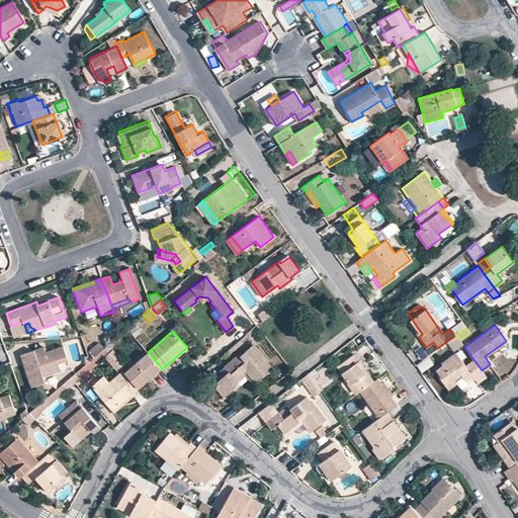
[(459,340),(455,335),(454,336),(447,341),(453,350),(462,344),(459,340)]
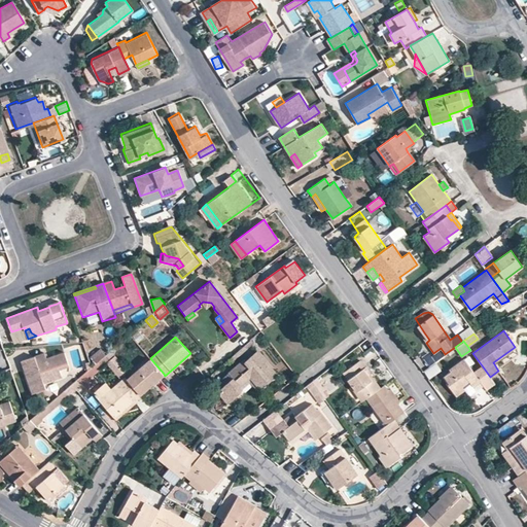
[(45,352),(22,360),(33,393),(45,389),(44,382),(62,376),(59,369),(70,364),(65,351),(47,357),(45,352)]
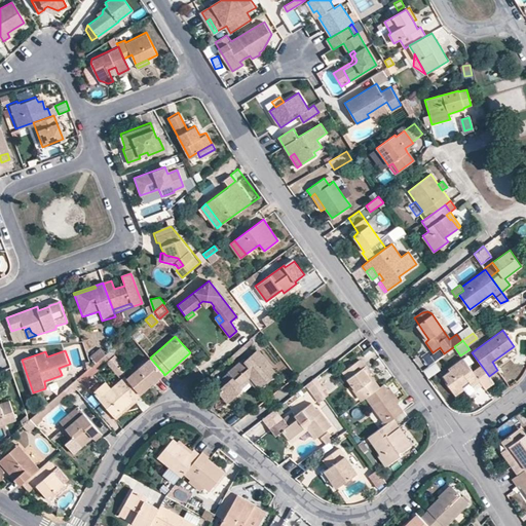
[(220,392),(228,402),(241,390),(241,386),(239,384),(249,375),(260,387),(276,373),(256,350),(243,361),(241,359),(228,371),(232,376),(220,386),(220,392)]
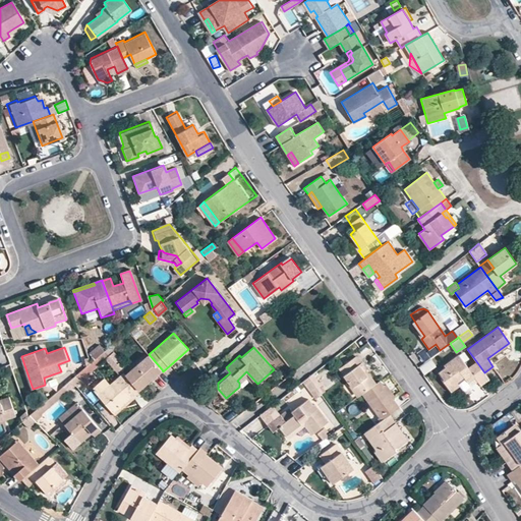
[(89,354),(94,359),(101,353),(96,348),(89,354)]
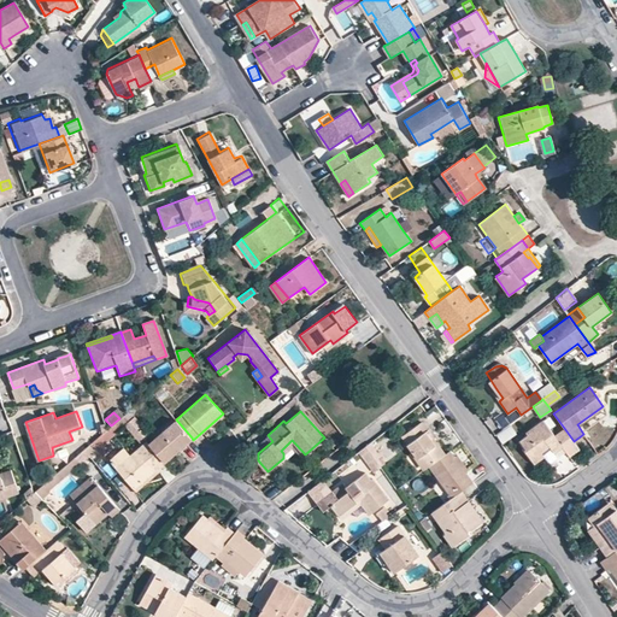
[(130,422),(124,415),(119,418),(111,425),(107,429),(83,450),(89,457),(125,425),(130,422)]
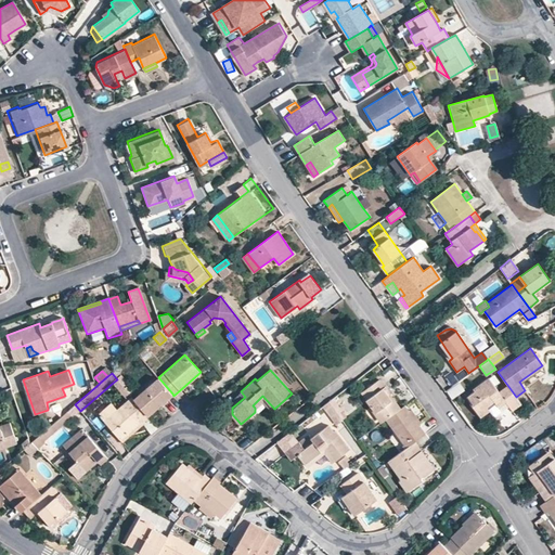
[(133,399),(147,415),(172,394),(158,377),(133,399)]
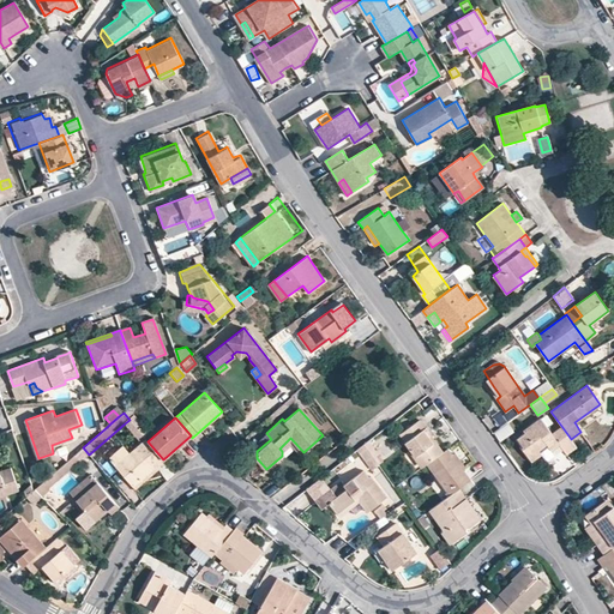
[(567,453),(577,447),(571,439),(561,426),(552,433),(541,417),(523,429),(525,433),(517,438),(523,446),(522,446),(531,462),(541,455),(546,462),(555,455),(552,450),(560,444),(567,453)]
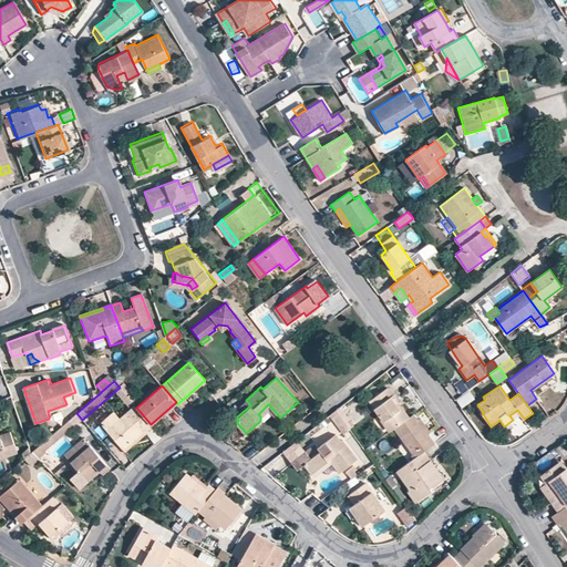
[(132,403),(120,388),(115,391),(129,406),(132,403)]
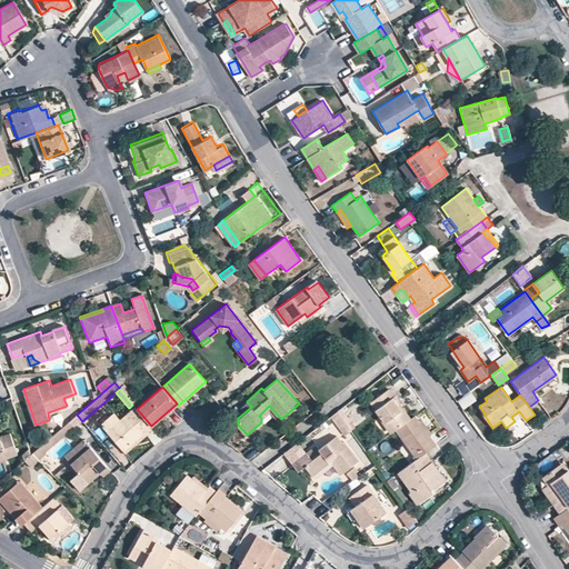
[(370,402),(391,431),(395,429),(410,417),(403,408),(400,410),(391,398),(395,396),(389,389),(370,402)]
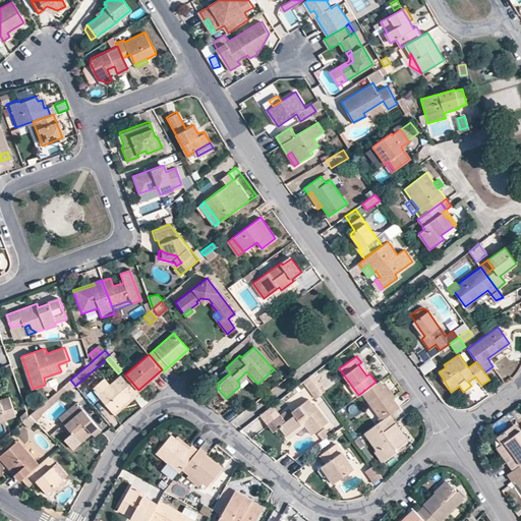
[(358,364),(366,375),(369,373),(361,362),(358,364)]
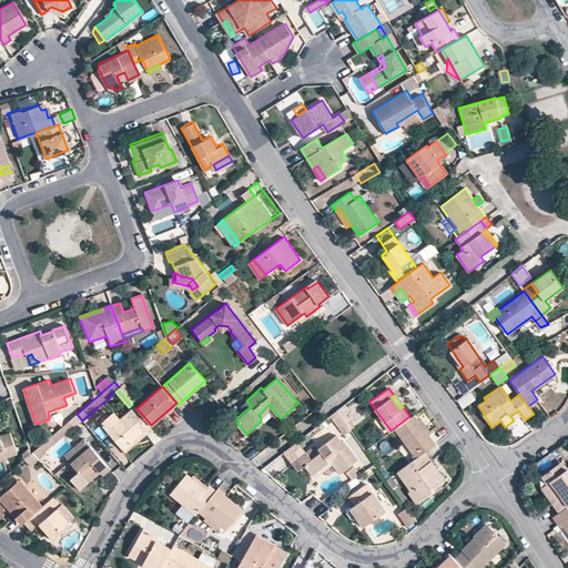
[(239,407),(237,417),(251,406),(246,401),(239,407)]
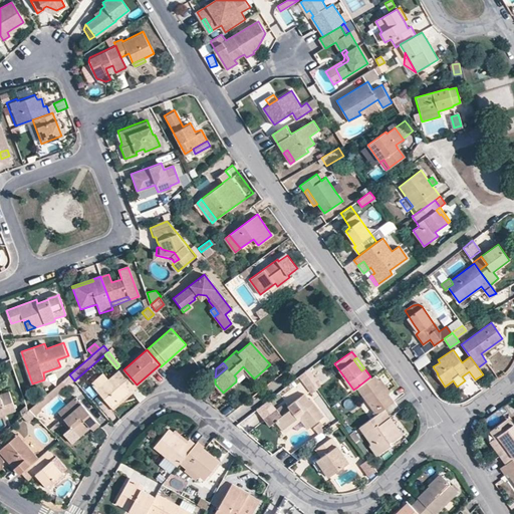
[(236,377),(236,381),(243,374),(250,381),(254,378),(243,366),(234,375),(236,377)]
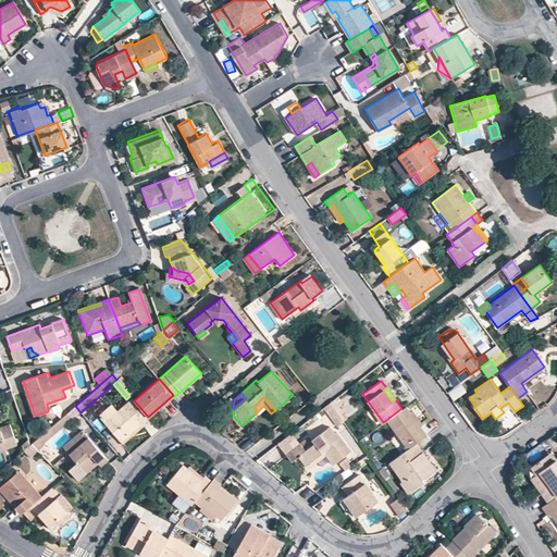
[(104,422),(119,440),(140,421),(143,424),(149,419),(148,417),(134,400),(132,398),(104,422)]
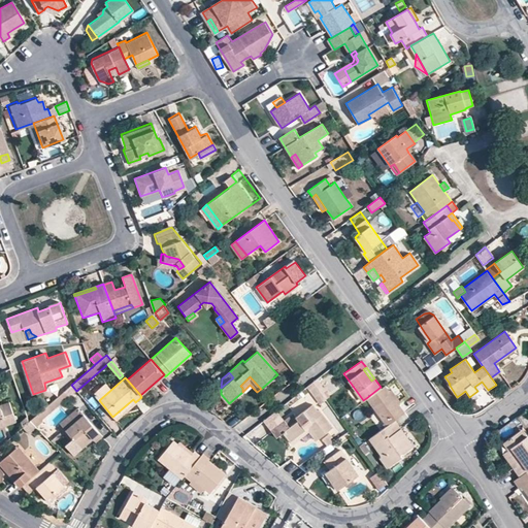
[(318,383),(315,385),(325,399),(329,396),(318,383)]
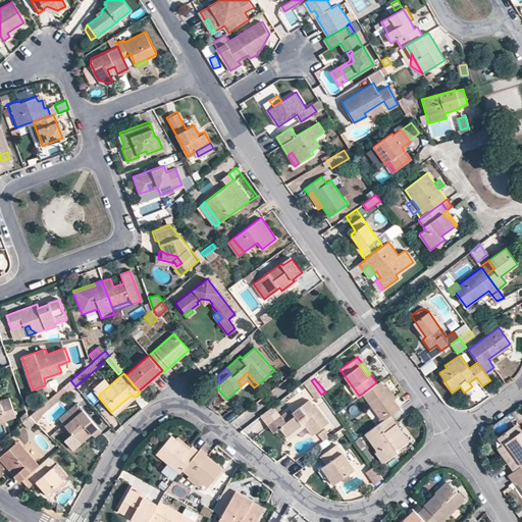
[(311,395),(314,393),(318,397),(321,395),(311,380),(305,384),(311,395)]
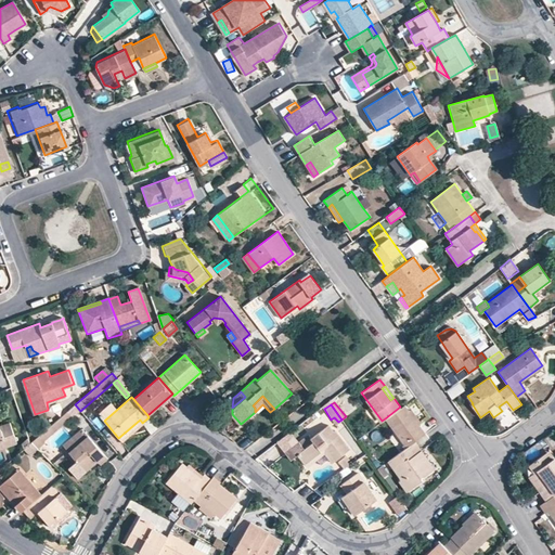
[(385,418),(407,447),(414,441),(425,433),(418,424),(409,411),(404,404),(400,407),(385,418)]
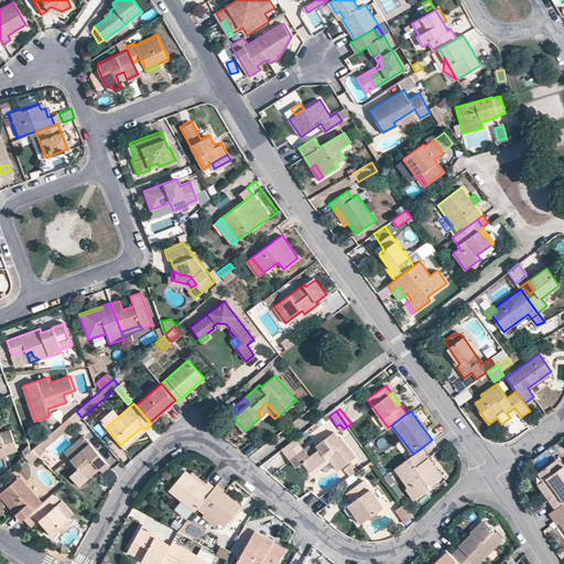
[(518,433),(525,420),(514,414),(507,426),(518,433)]
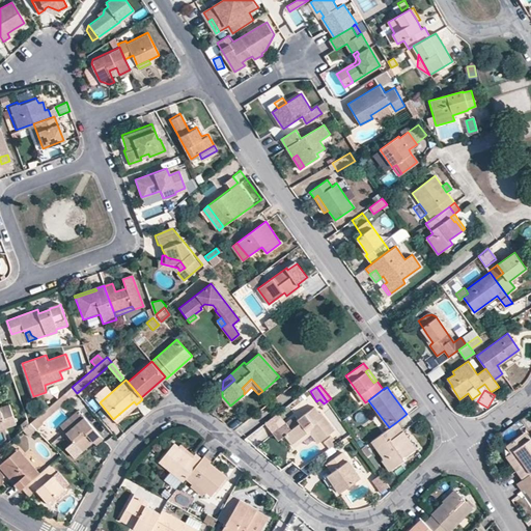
[(394,392),(391,393),(400,406),(402,403),(394,392)]
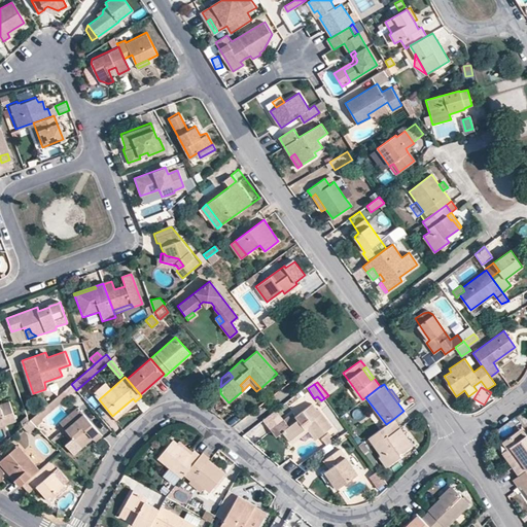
[(96,395),(89,398),(93,408),(100,403),(96,395)]
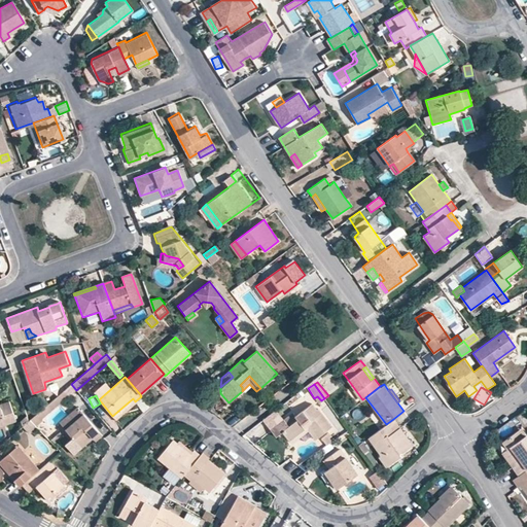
[(133,398),(112,416),(114,419),(135,401),(133,398)]
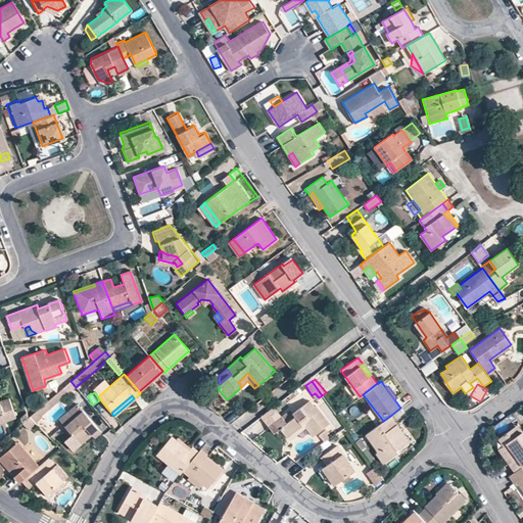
[(0,417),(15,412),(9,396),(0,399),(0,398),(0,417)]
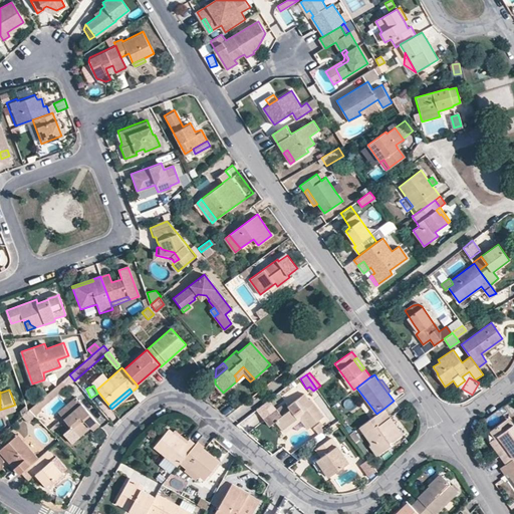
[(278,409),(265,419),(270,425),(276,420),(282,429),(300,416),(309,427),(323,415),(310,398),(308,400),(303,393),(287,406),(285,403),(278,409)]
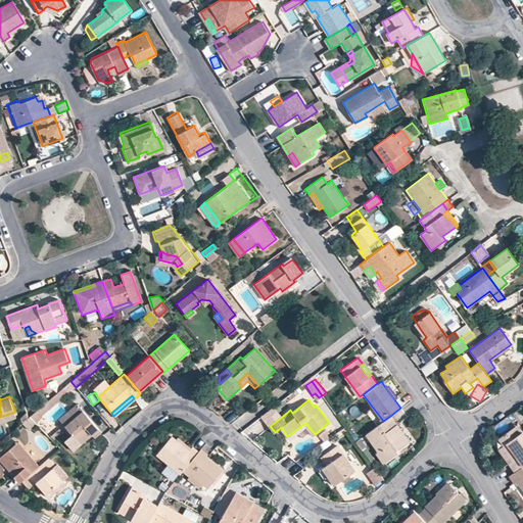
[(263,416),(270,426),(283,416),(275,406),(263,416)]
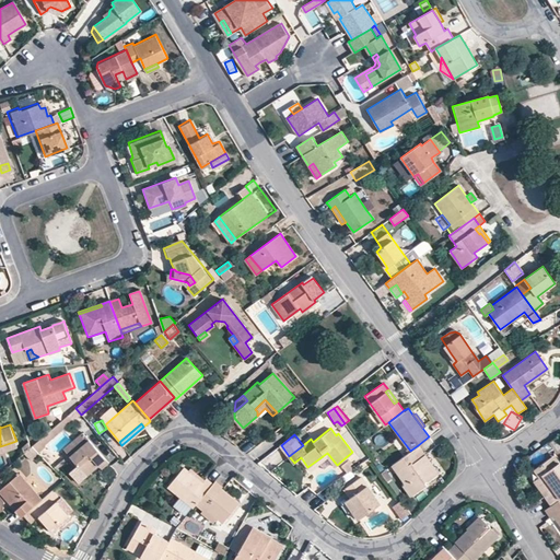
[(100,468),(108,462),(89,439),(69,455),(78,465),(69,471),(78,482),(86,475),(83,471),(94,463),(97,466),(100,468)]
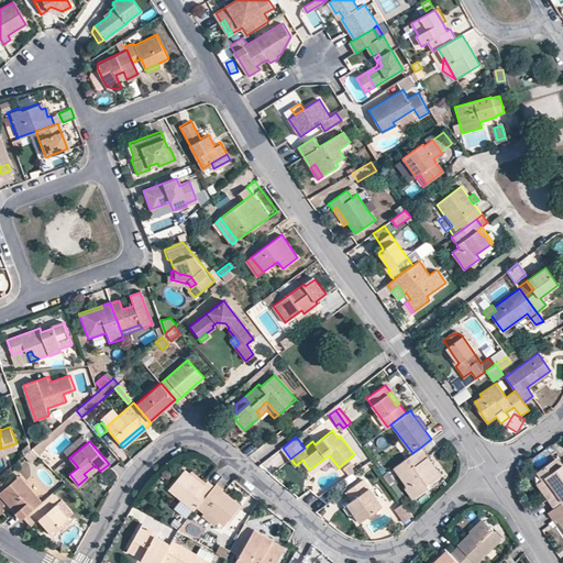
[(0,456),(19,450),(17,443),(0,449),(0,456)]
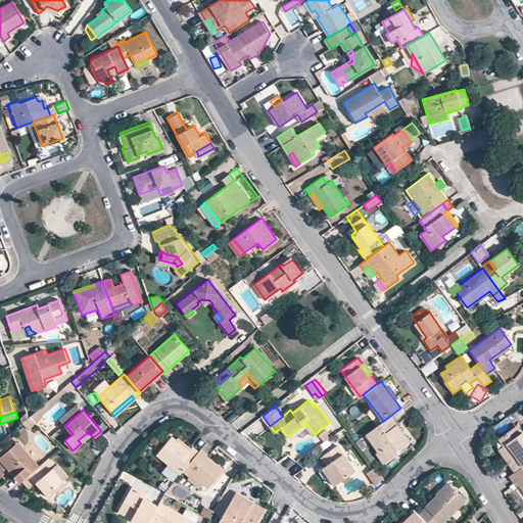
[(21,423),(29,430),(36,423),(35,422),(30,416),(21,423)]
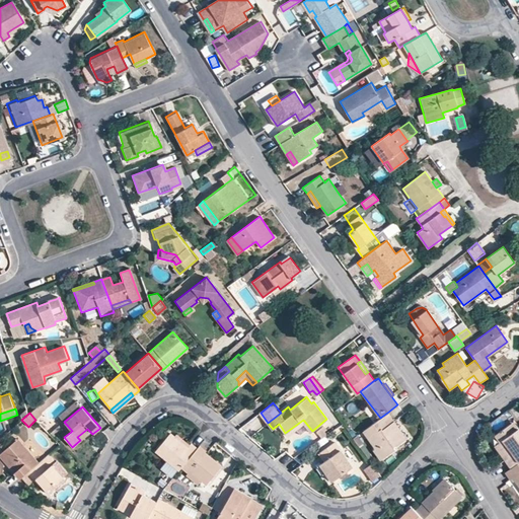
[(363,431),(375,447),(373,449),(380,459),(394,449),(392,447),(400,441),(389,425),(393,421),(387,413),(380,418),(363,431)]
